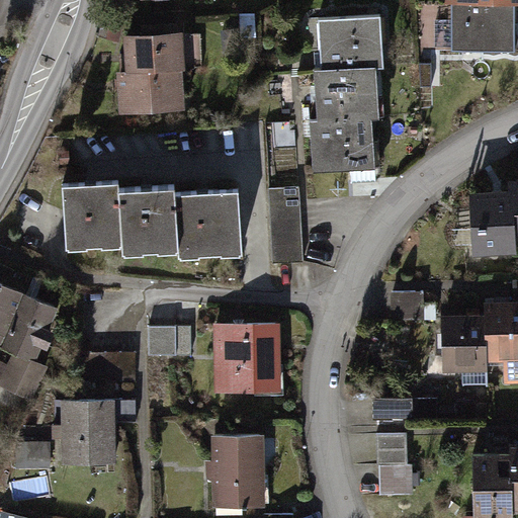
[(517,0),(445,0),(445,8),(517,7),(517,0)]
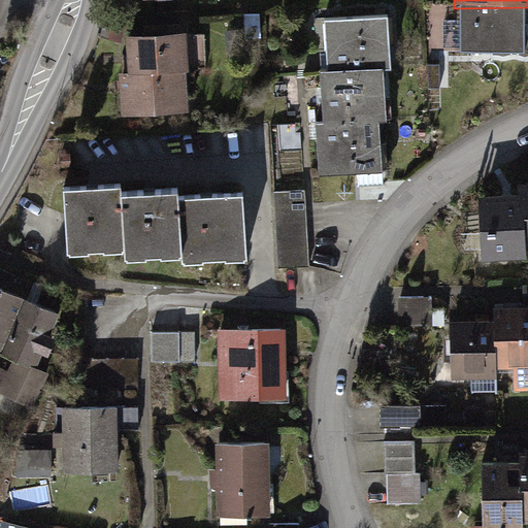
[(524,10),(461,10),(460,55),(524,55),(524,10)]
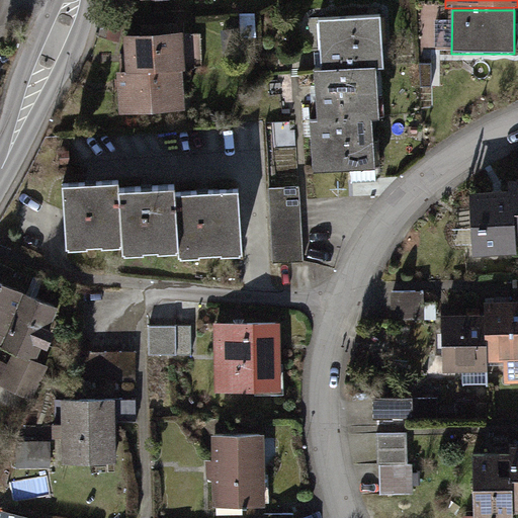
[(319,70),(312,71),(316,123),(307,124),(311,170),(369,165),(365,118),(374,117),(370,72),(382,71),(377,14),(315,19),(319,70)]
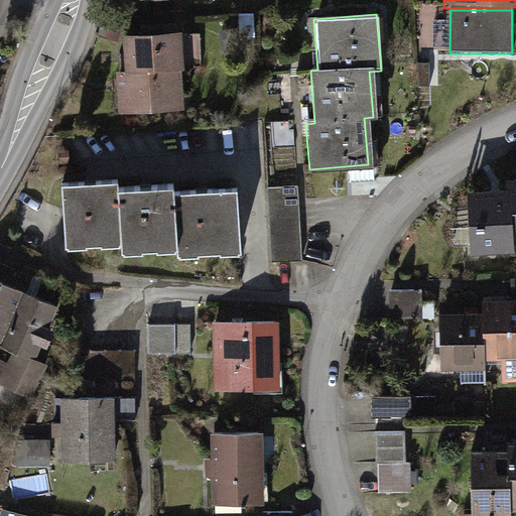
[(176,32),(121,35),(123,73),(115,74),(117,114),(180,111),(176,32)]
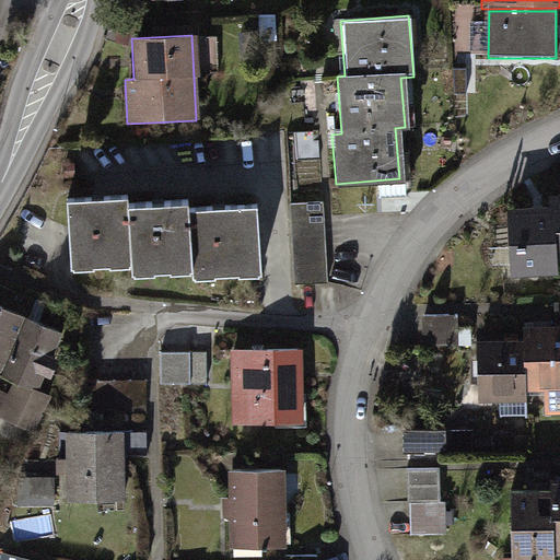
[(547,209),(504,213),(512,279),(555,275),(555,267),(559,266),(559,195),(545,197),(547,209)]
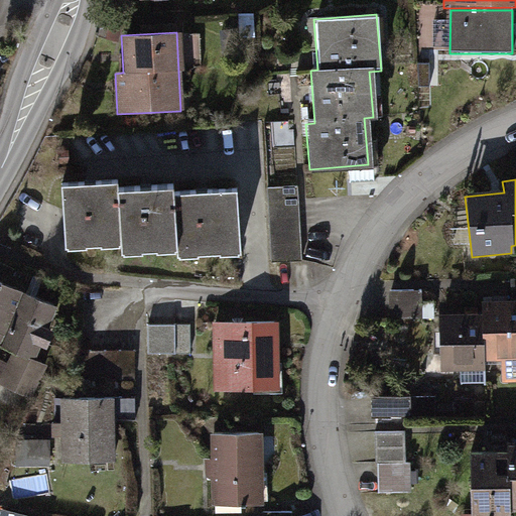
[(111,181),(56,184),(60,249),(111,246),(111,254),(169,250),(170,256),(232,253),(228,188),(170,192),(169,184),(111,188),(111,181)]
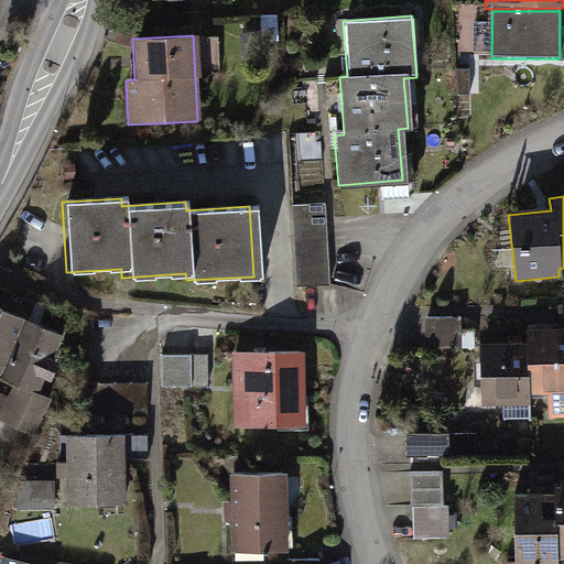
[(328,206),(294,207),(299,290),(333,289),(328,206)]
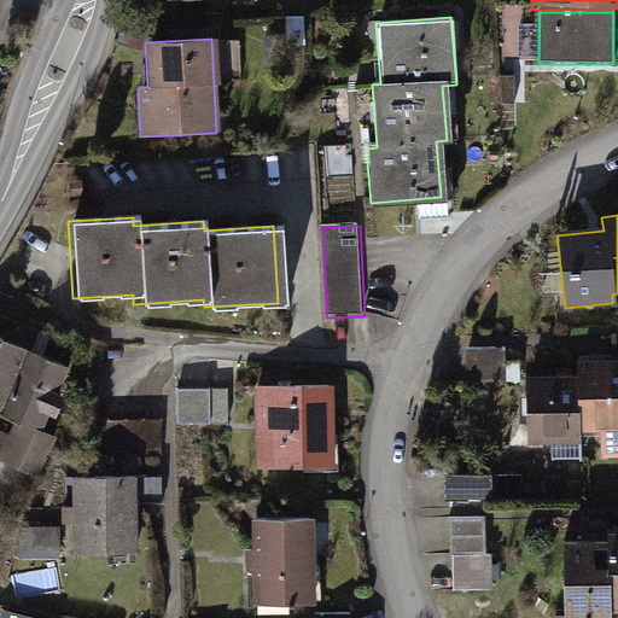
[(0,404),(24,353),(0,342),(0,404)]
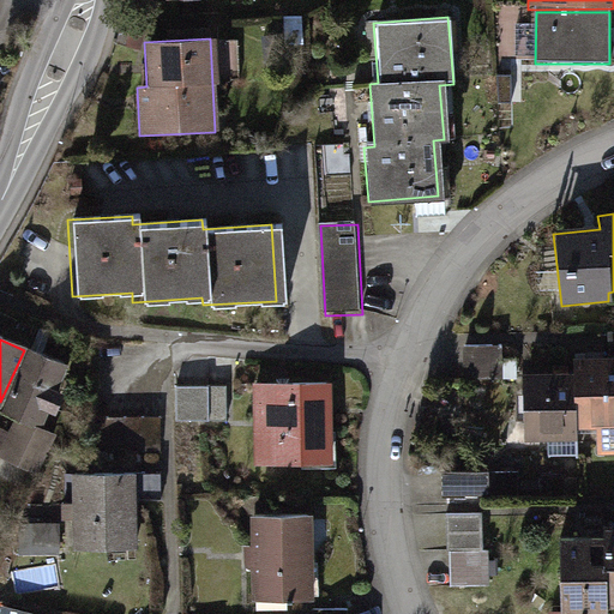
[(504,345),(464,348),(465,383),(505,380),(504,345)]
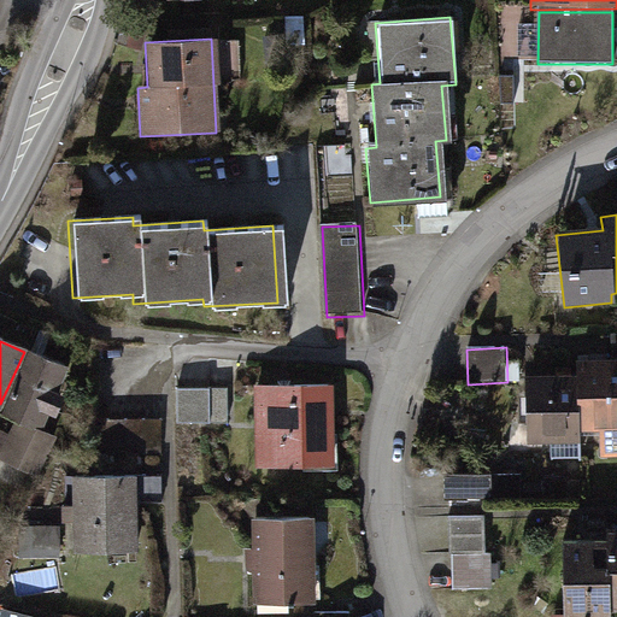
[(68,371),(29,356),(1,419),(15,424),(0,456),(0,459),(43,479),(60,439),(42,432),(68,371)]
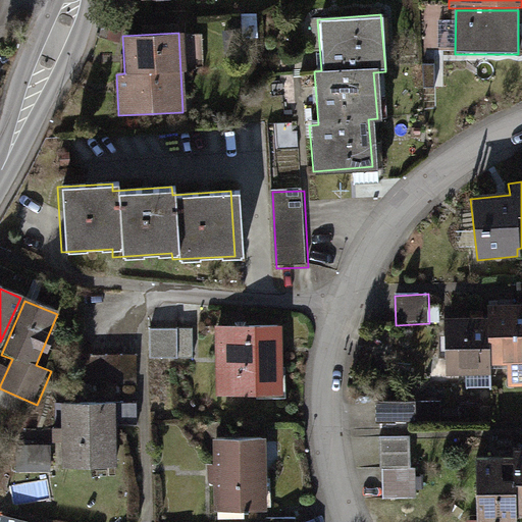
[(481,315),(442,317),(448,376),(488,373),(487,365),(506,364),(508,390),(521,388),(521,303),(480,307),(481,315)]
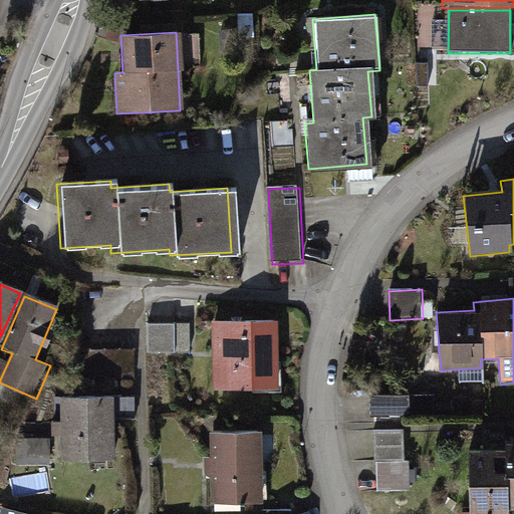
[(276,320),(213,322),(215,390),(278,387),(276,320)]
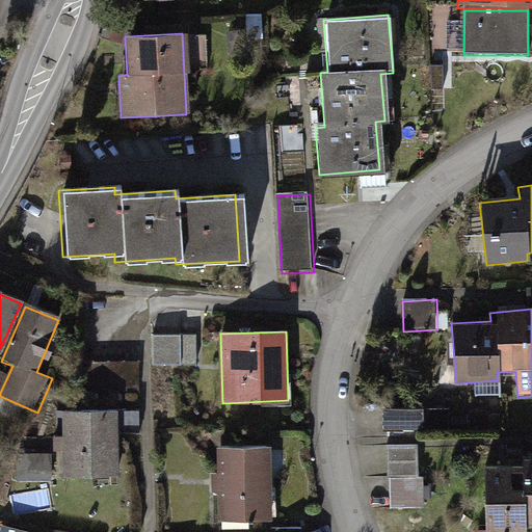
[(157,368),(202,366),(201,335),(156,337),(157,368)]
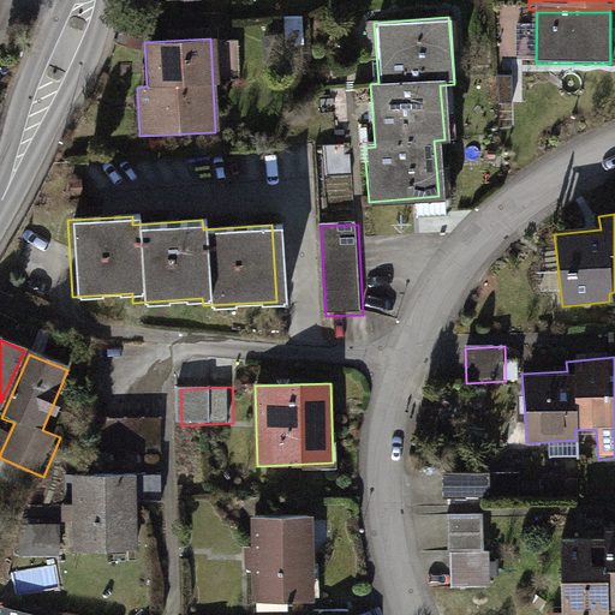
[(161,416),(93,419),(95,458),(162,454),(161,416)]
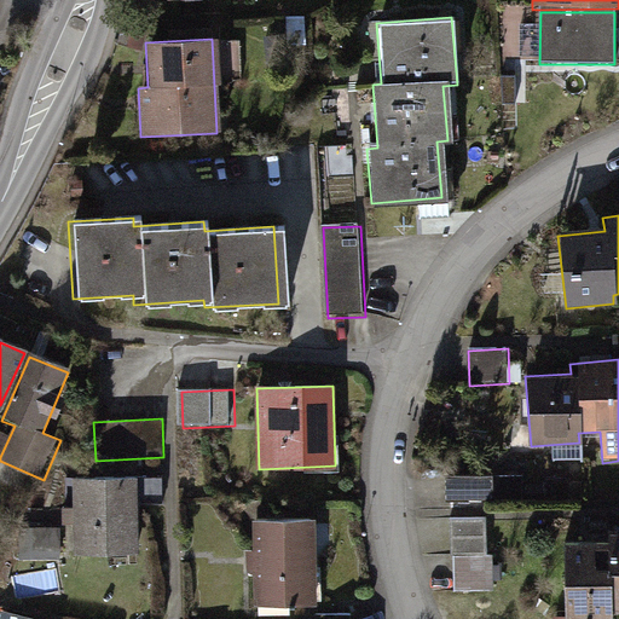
[(525,476),(449,478),(449,503),(525,502),(525,476)]
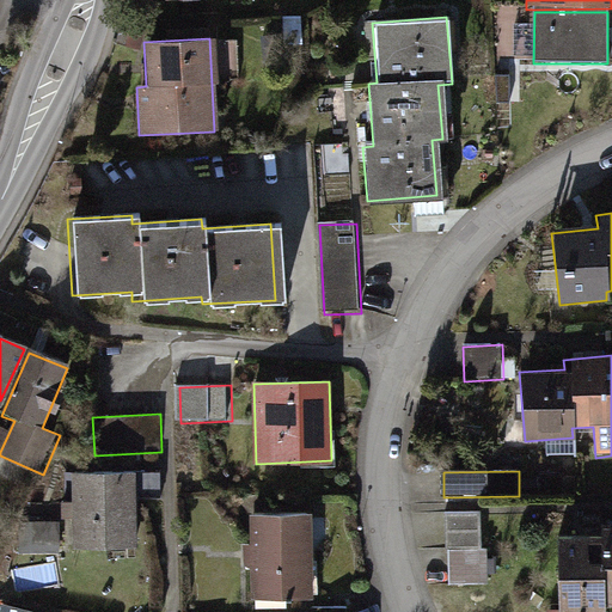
[(135,473),(71,477),(74,552),(139,550),(135,473)]
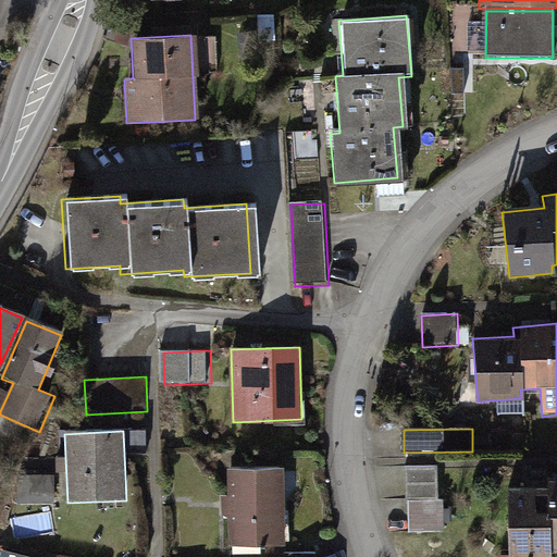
[(282,467),(225,468),(227,549),(284,547),(282,467)]
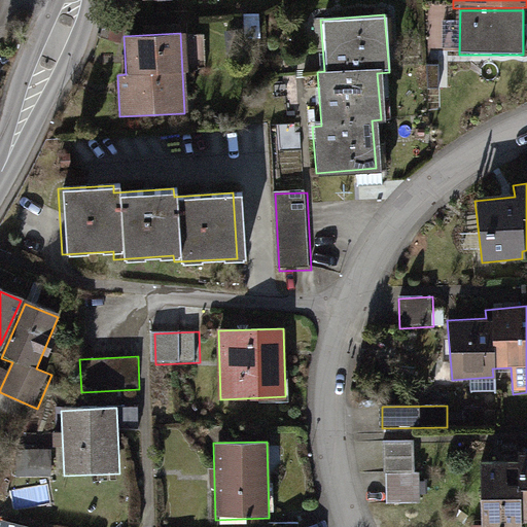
[(414,445),(385,446),(387,505),(421,503),(420,473),(415,473),(414,445)]
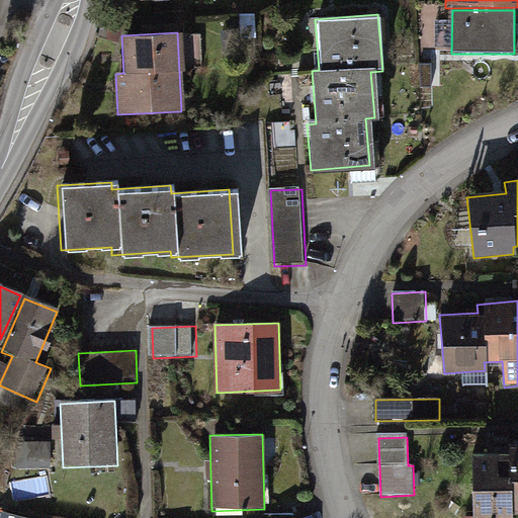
[(53,443),(16,444),(17,467),(54,465),(53,443)]
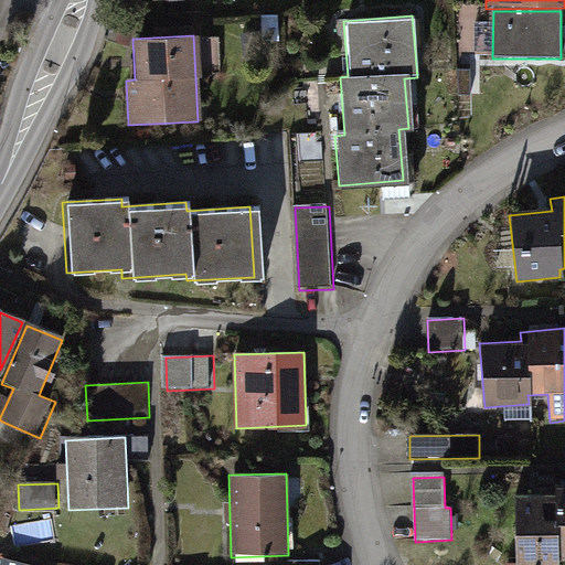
[(553,492),(509,494),(512,564),(558,564),(558,560),(564,558),(564,484),(553,486),(553,492)]
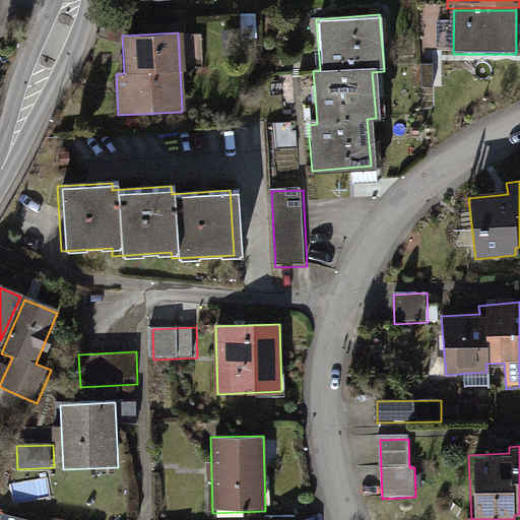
All buildings are outlined.
